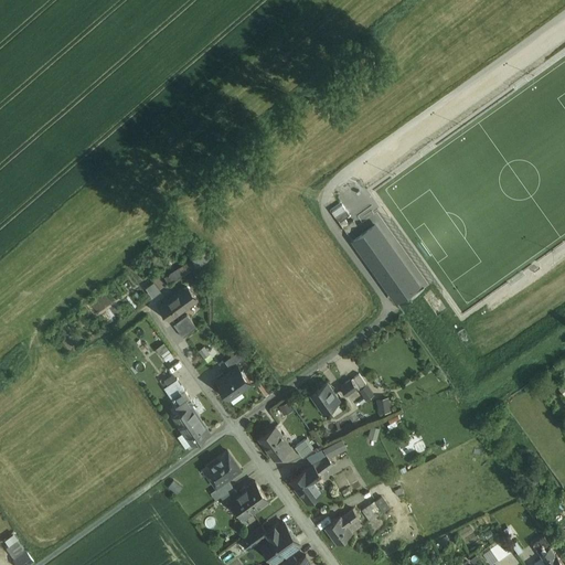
[(342,203),(332,210),(337,215),(347,208),(342,203)]
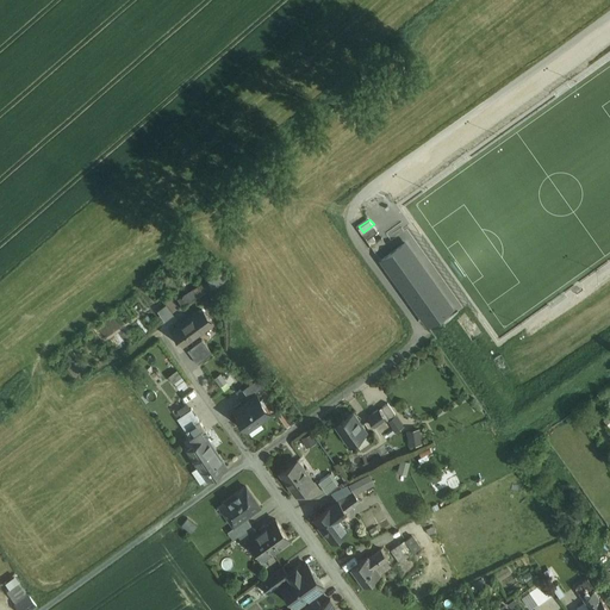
[(374,224),(363,232),(367,238),(373,234),(378,230),(374,224)]
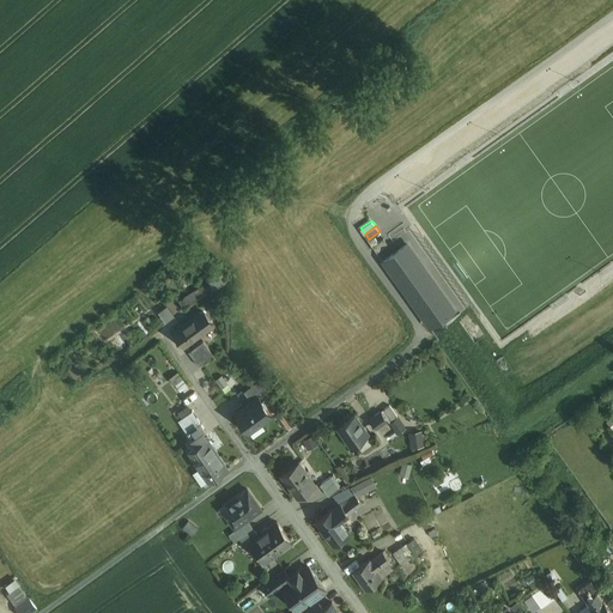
[(380,241),(374,244),(377,252),(388,243),(384,237),(380,241)]
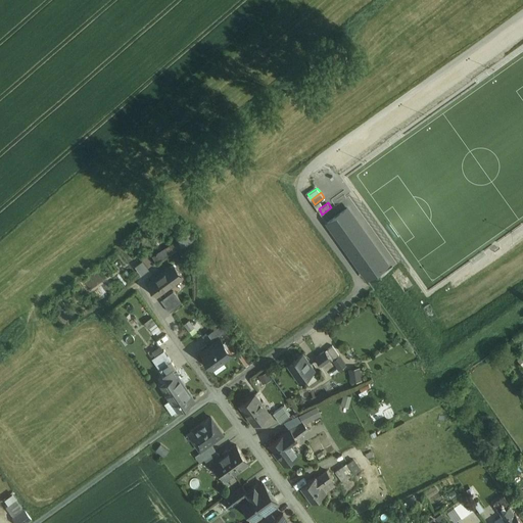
[(347,207),(328,221),(368,278),(387,264),(365,231),(357,237),(353,233),(362,227),(347,207)]
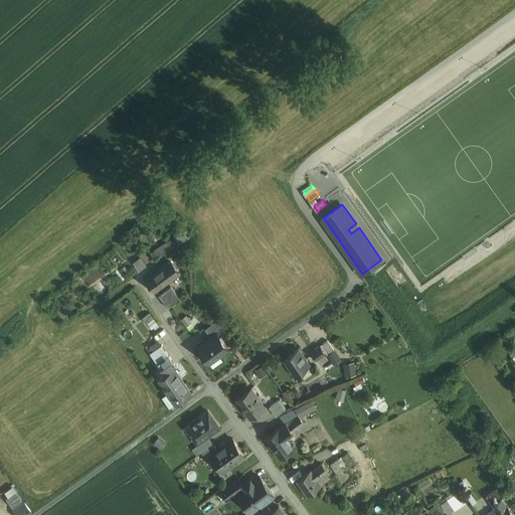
[(188,228),(167,241),(171,248),(192,235),(188,228)]
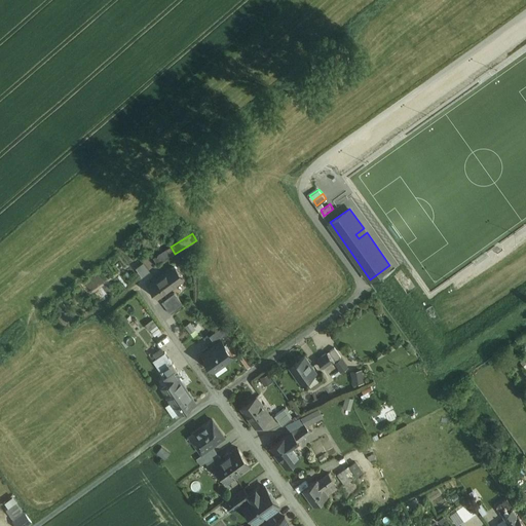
[(171,247),(153,258),(157,265),(175,254),(171,247)]
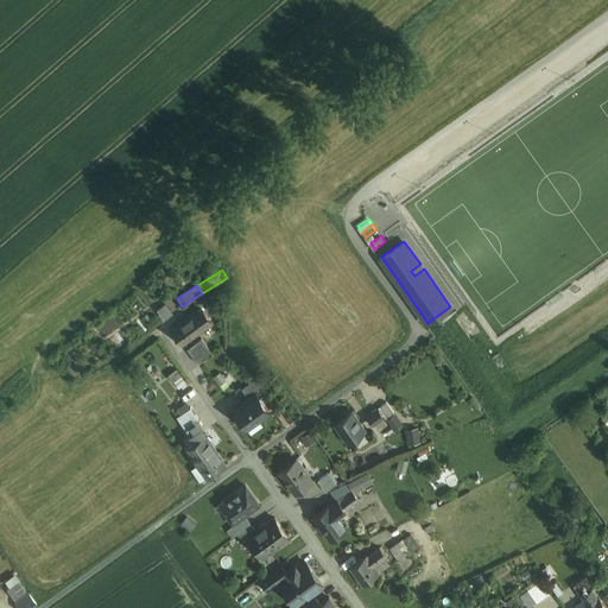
[(166,303),(158,309),(165,318),(173,312),(166,303)]
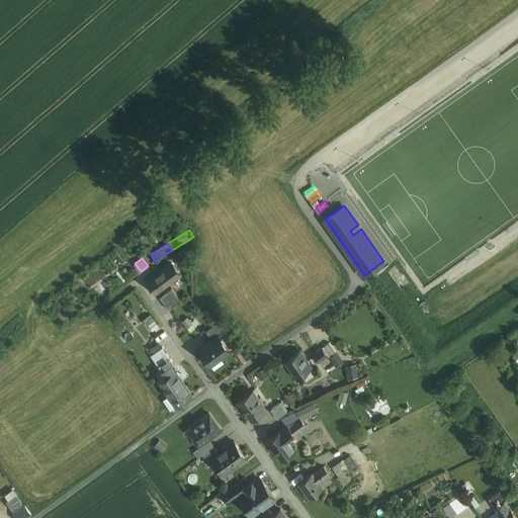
[(171,262),(147,280),(156,292),(180,274),(171,262)]
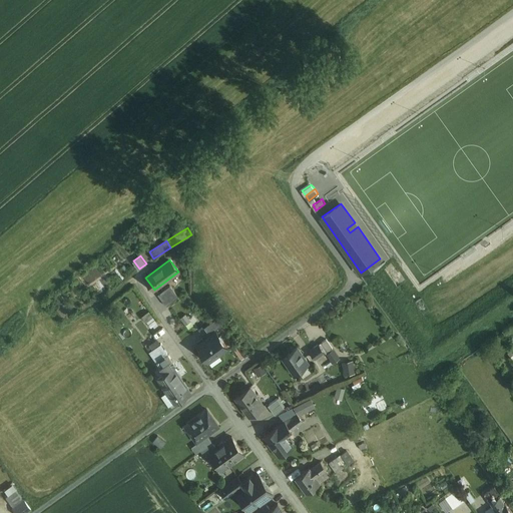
[(170,285),(158,294),(166,306),(179,296),(170,285)]
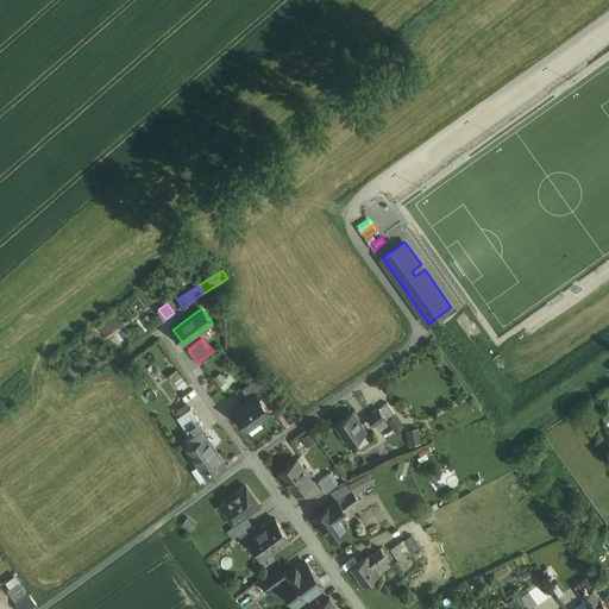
[(170,374),(180,389),(188,384),(179,368),(170,374)]
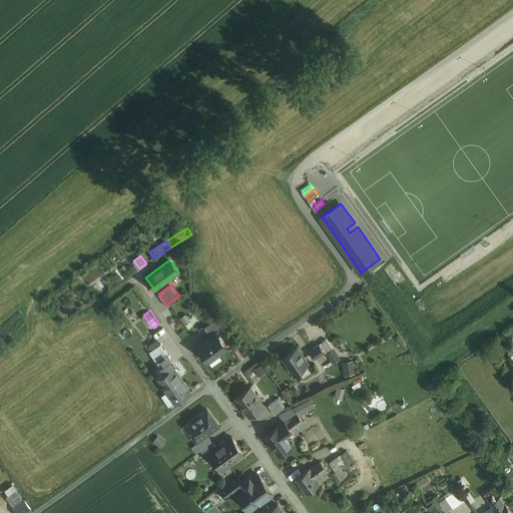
[(181,317),(186,325),(192,321),(186,313),(181,317)]
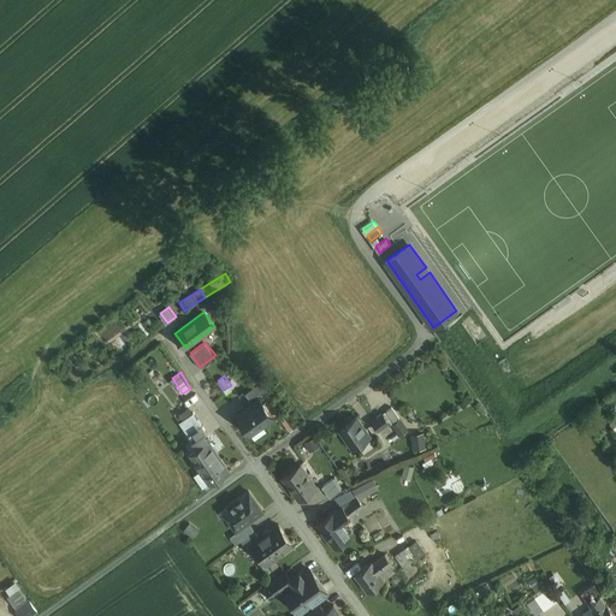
[(265,398),(235,418),(248,438),(278,419),(265,398)]
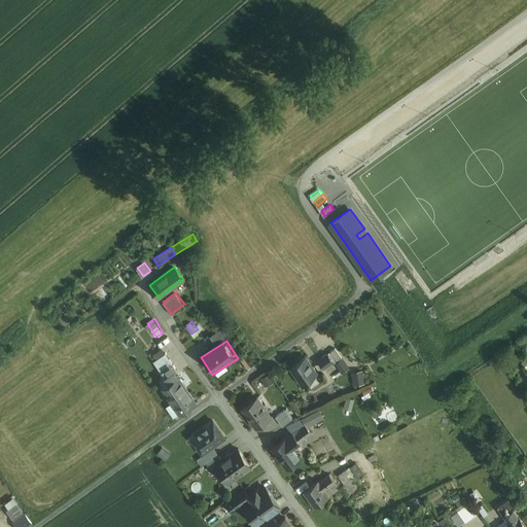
[(154,358),(166,352),(163,347),(151,353),(154,358)]
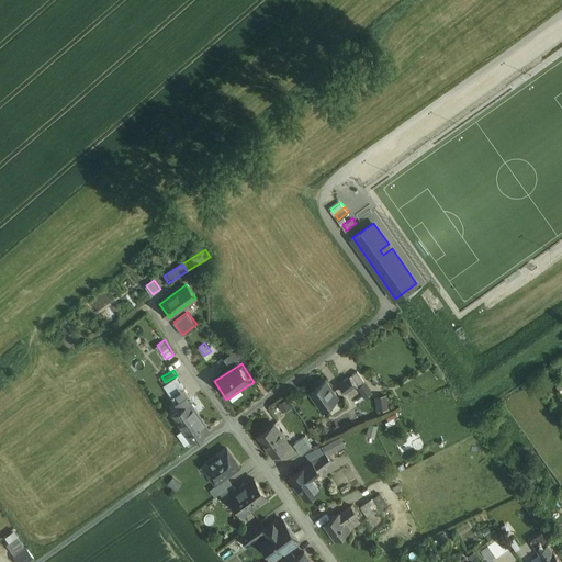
[(165,385),(164,385),(171,396),(183,388),(177,377),(176,378),(177,378),(165,385)]
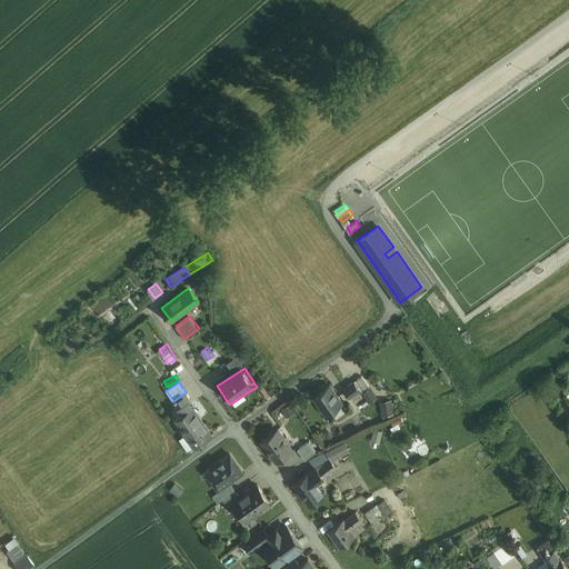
[(356,382),(342,390),(348,398),(361,390),(356,382)]
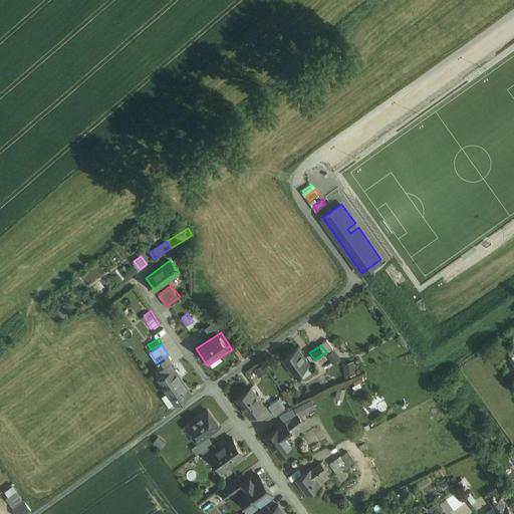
[(297,349),(282,359),(294,377),(309,367),(297,349)]
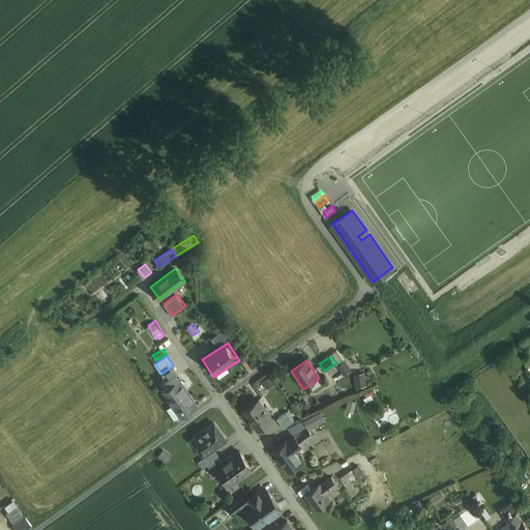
[(336,366),(342,376),(349,372),(344,362),(336,366)]
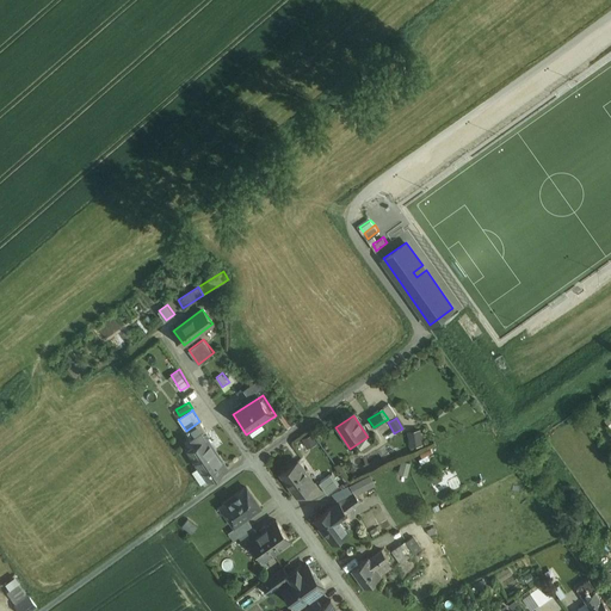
[(199,421),(186,431),(196,445),(207,437),(210,436),(201,421),(199,421)]
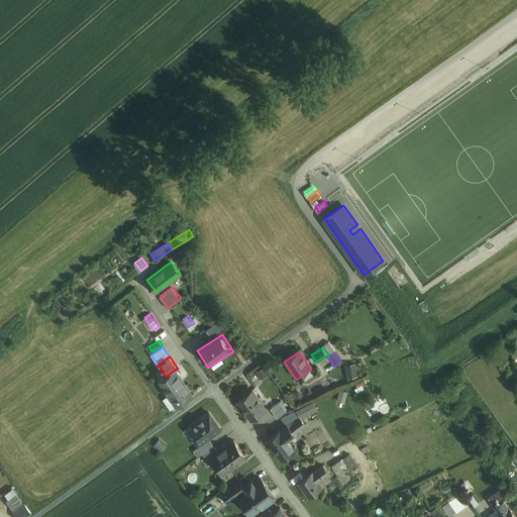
[(260,379),(269,376),(267,367),(257,370),(260,379)]
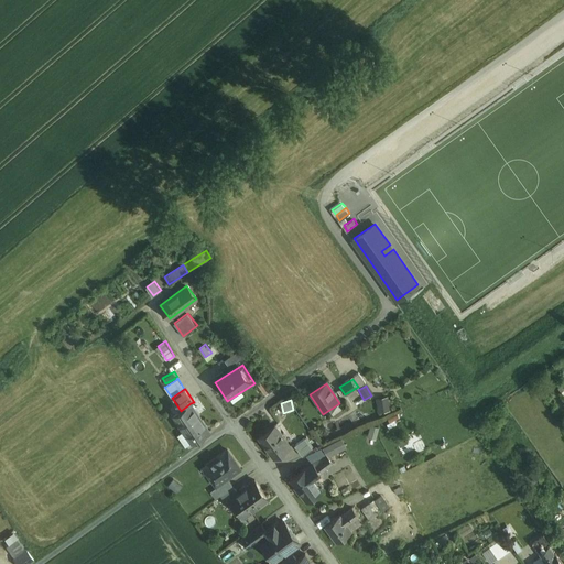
[(387,400),(379,401),(380,413),(388,413),(387,400)]
